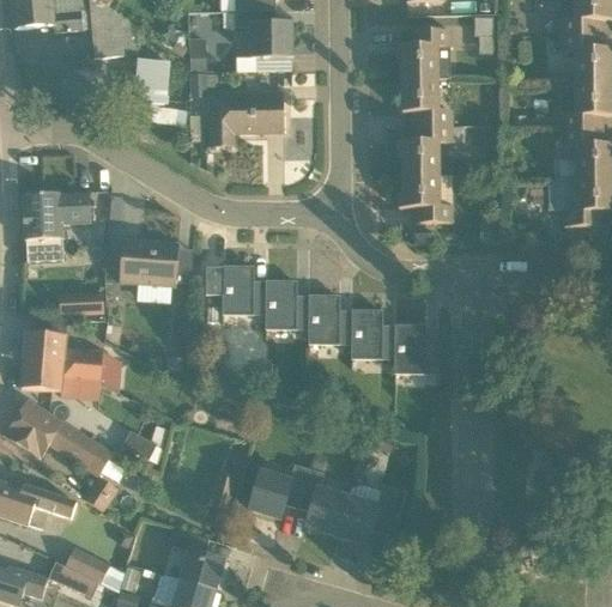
[(137,55),(133,23),(101,0),(11,0),(16,29),(54,26),(55,31),(91,29),(95,59),(137,55)]
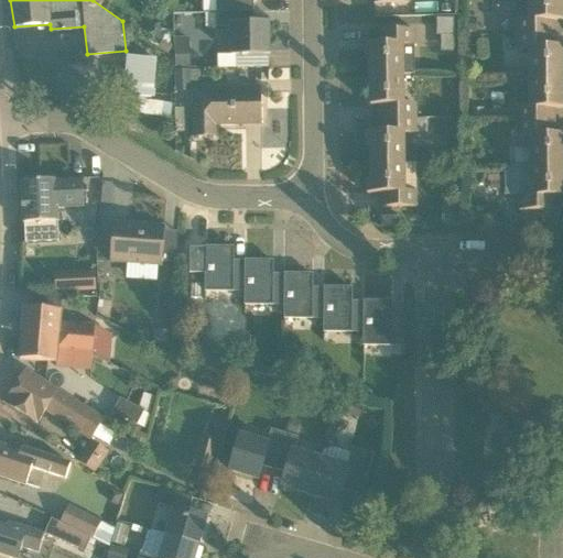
[(93,0),(122,21),(132,9),(119,0),(93,0)]
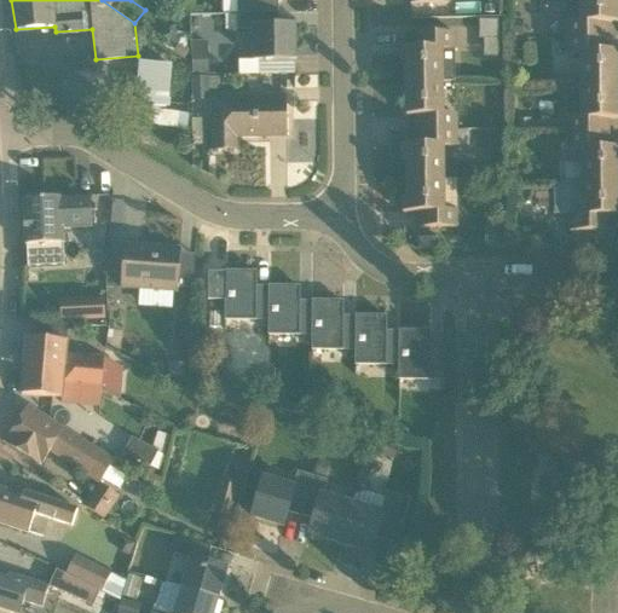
[(215,0),(215,11),(225,11),(277,10),(277,0),(215,0)]
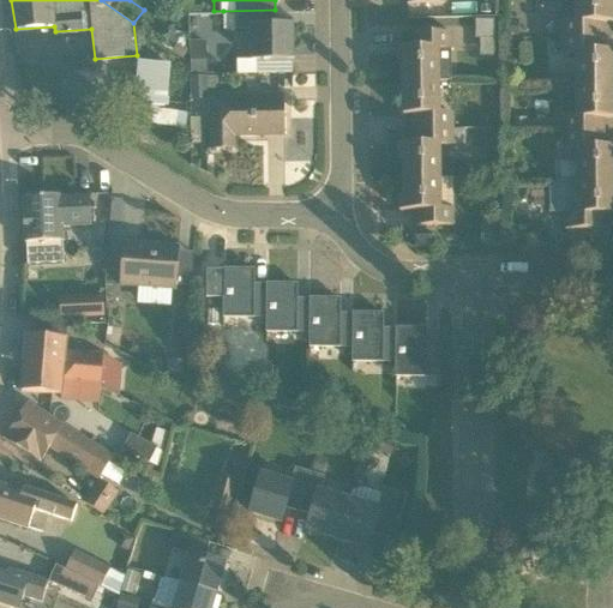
[(602,32),(601,18),(612,17),(612,2),(611,4),(611,0),(572,0),(574,17),(560,18),(560,34),(602,32)]
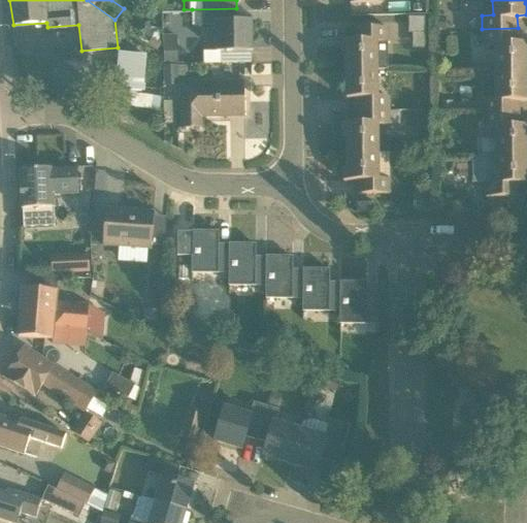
[(192,23),(213,22),(215,50),(251,50),(251,21),(236,21),(236,8),(192,9),(192,23)]
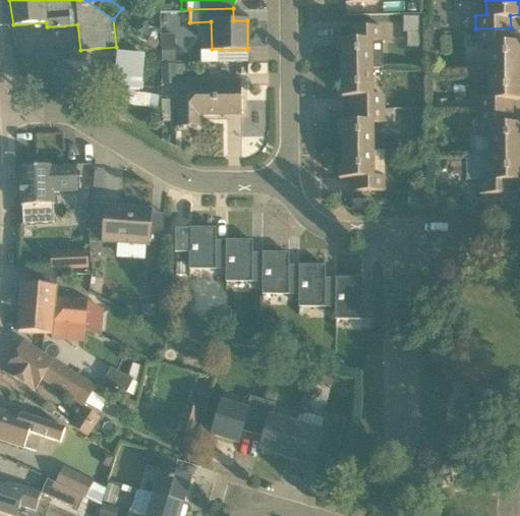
[(440,13),(428,13),(428,27),(440,27),(440,13)]
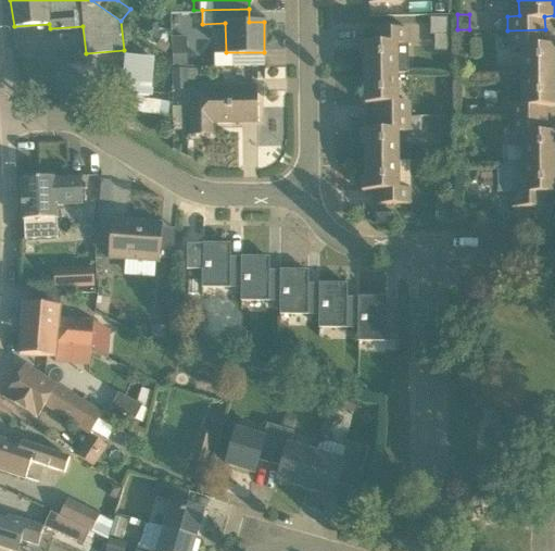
[(446,15),(432,15),(431,34),(446,34),(446,15)]
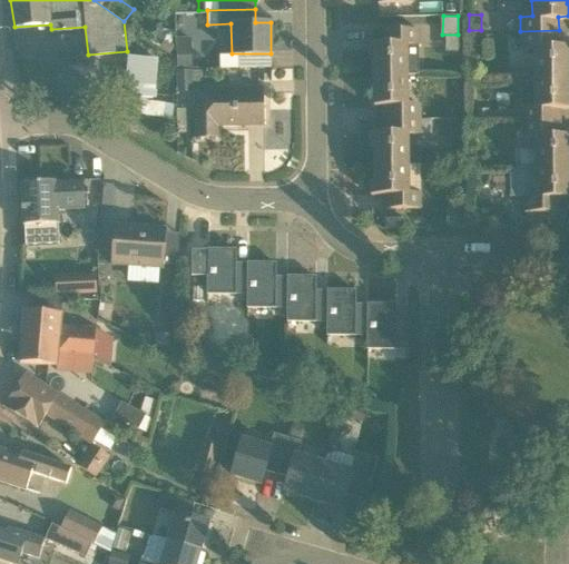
[(373,42),(373,72),(409,72),(419,72),(419,42),(421,43),(420,28),(383,28),(383,42),(373,42)]
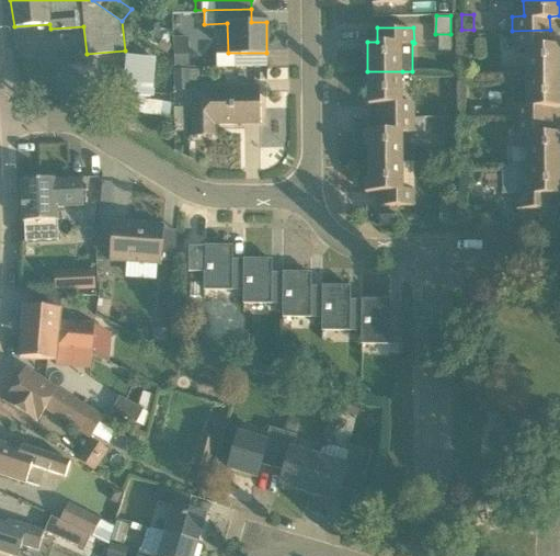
[(523,46),(523,72),(559,71),(559,43),(550,43),(550,30),(512,31),(512,46),(523,46)]
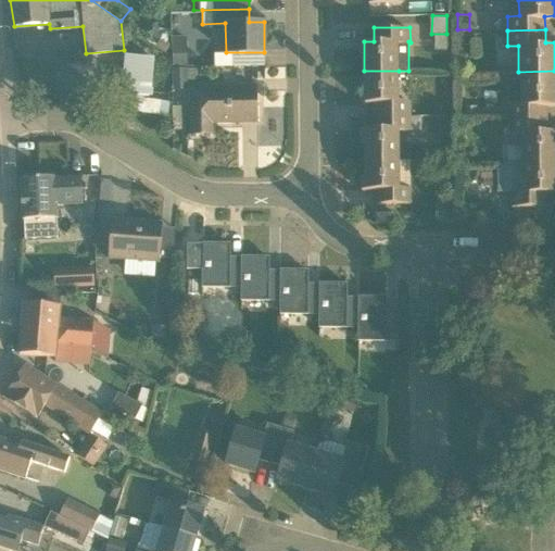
[(124,54),(121,108),(150,110),(154,57),(124,54)]
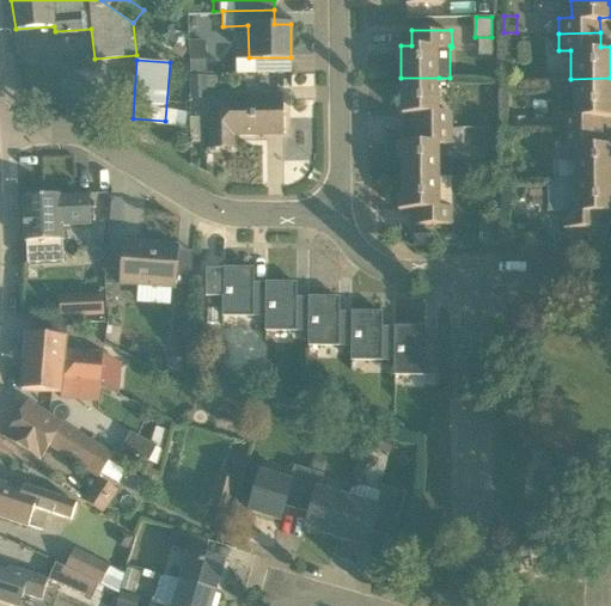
[(191,69),(191,93),(213,93),(213,69),(191,69)]
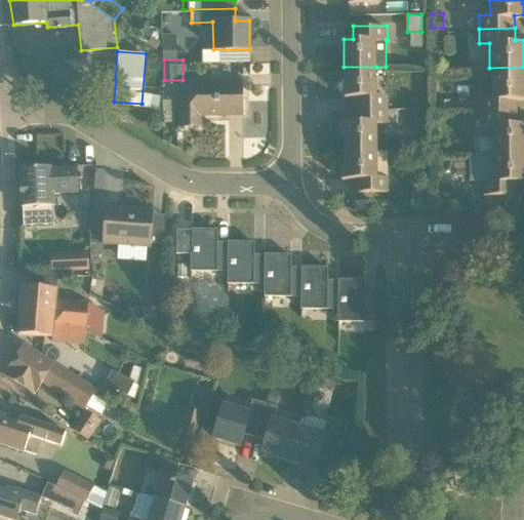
[(345,95),(353,95),(354,108),(388,108),(388,93),(376,93),(376,67),(344,67),(345,95)]
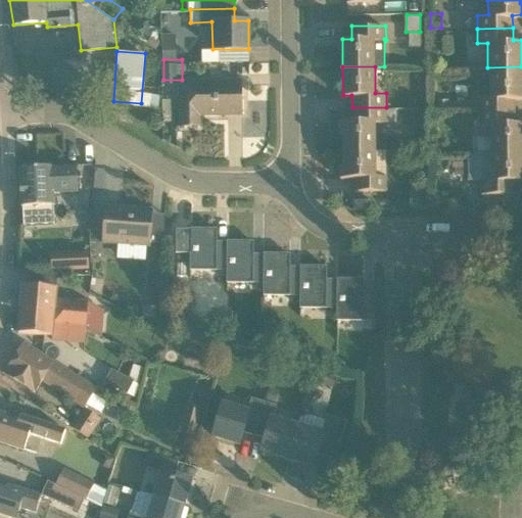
[(513,109),(513,96),(521,96),(521,66),(487,67),(488,95),(479,95),(479,99),(457,98),(457,108),(478,108),(513,109)]
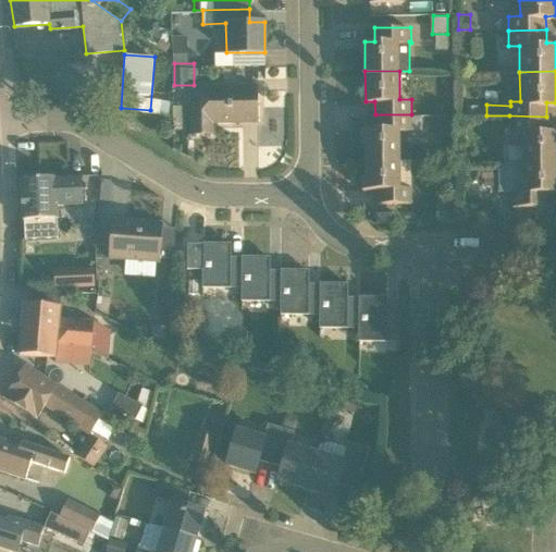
[(258,121),(257,84),(190,85),(192,132),(212,132),(212,121),(258,121)]
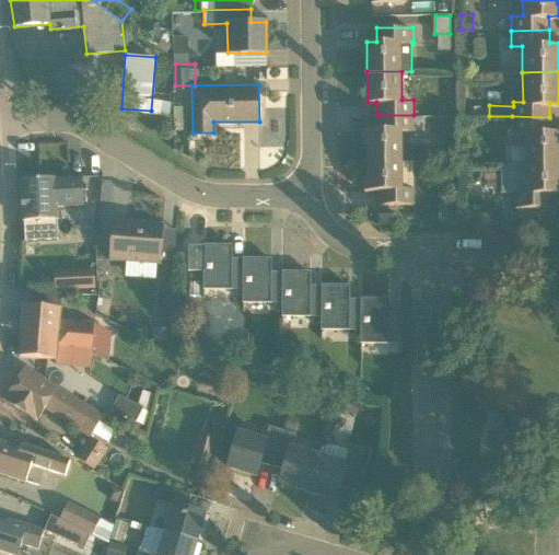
[(414,115),(377,115),(377,128),(363,129),(363,141),(368,141),(368,160),(403,159),(403,130),(423,129),(423,115),(414,115)]
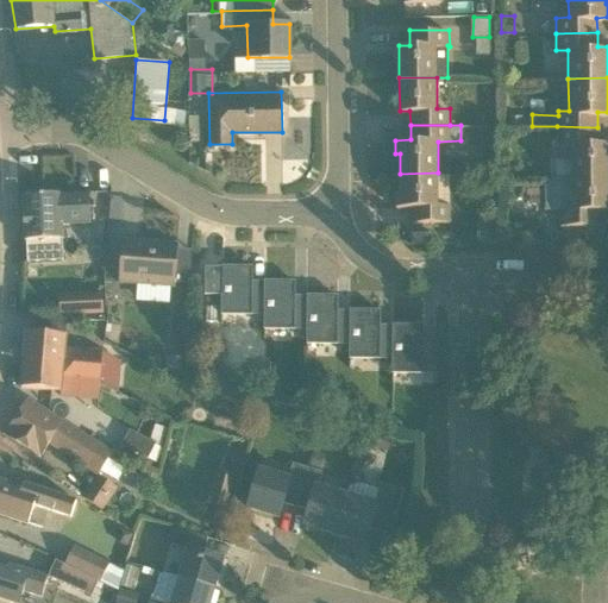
[(597,127),(557,126),(557,144),(569,145),(569,176),(607,175),(607,140),(597,140),(597,127)]
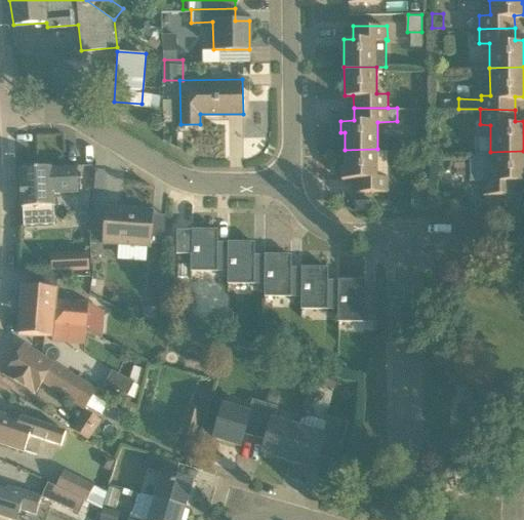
[(340,165),(340,178),(354,178),(355,191),(387,191),(387,150),(377,149),(345,150),(345,166),(340,165)]
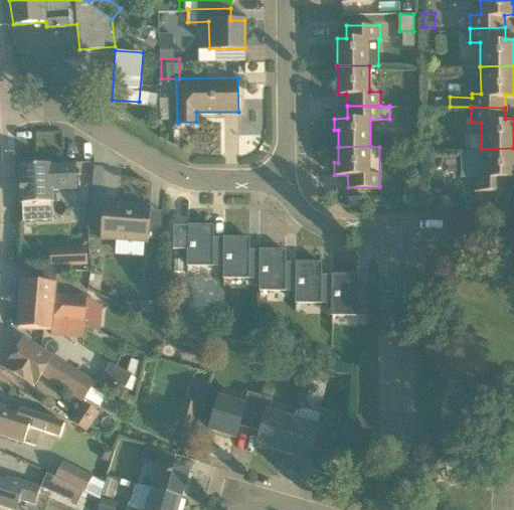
[(462,150),(463,179),(472,179),(473,189),(506,188),(505,178),(513,177),(513,148),(481,149),(462,150)]
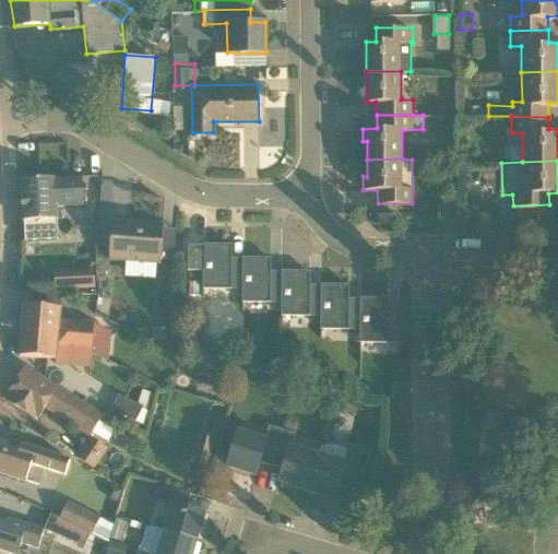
[(82,174),(20,177),(22,219),(24,219),(25,239),(58,237),(57,204),(84,203),(82,174)]
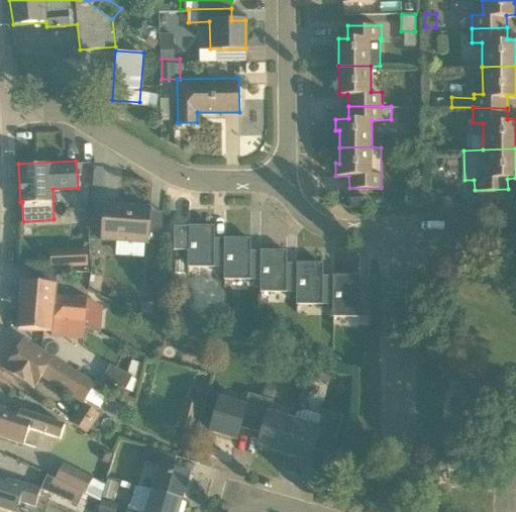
[(423,204),(423,185),(405,185),(405,204),(423,204)]
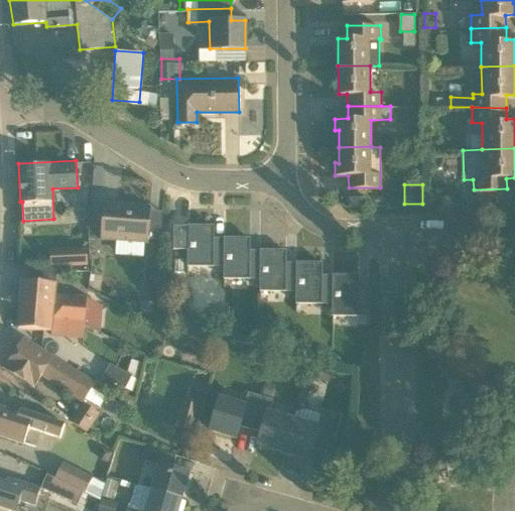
[(443,187),(425,187),(425,200),(443,200),(443,187)]
